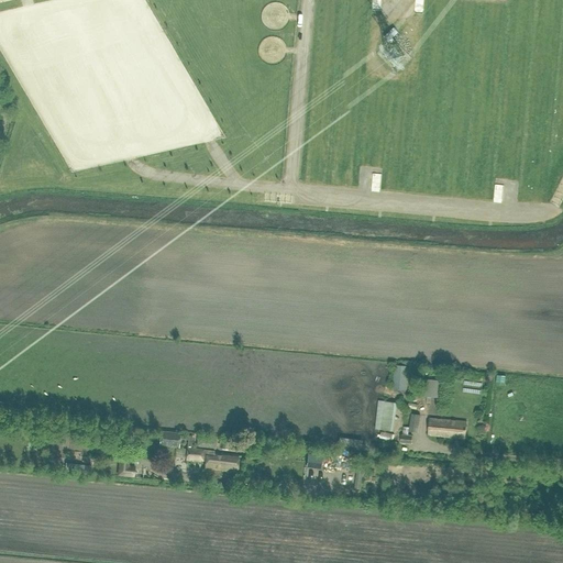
[(381,430),(394,431),(397,404),(383,401),(381,430)]
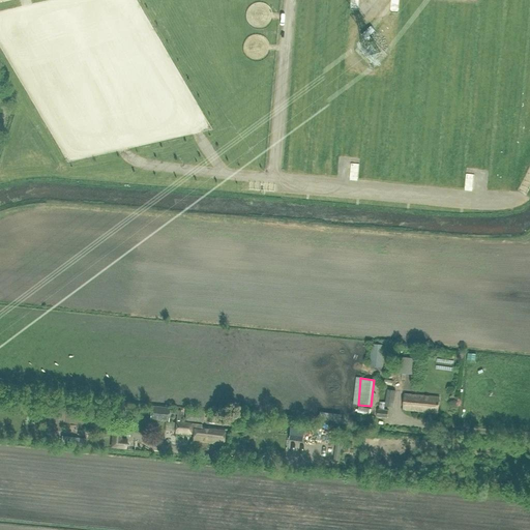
[(385,407),(393,408),(396,391),(386,389),(385,402),(380,402),(379,409),(378,409),(377,417),(387,418),(388,410),(384,409),(385,407)]
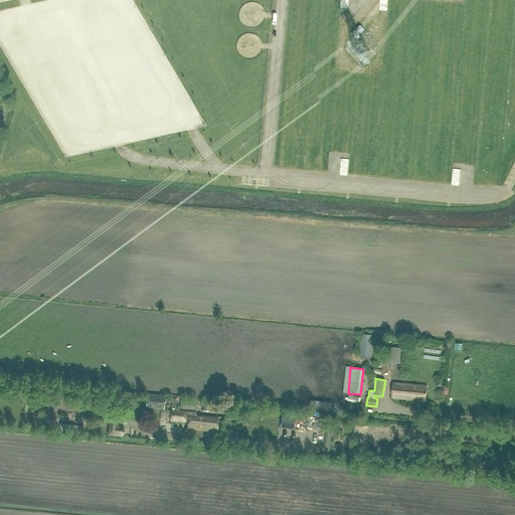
[(391,398),(425,401),(426,385),(392,382),(391,398)]
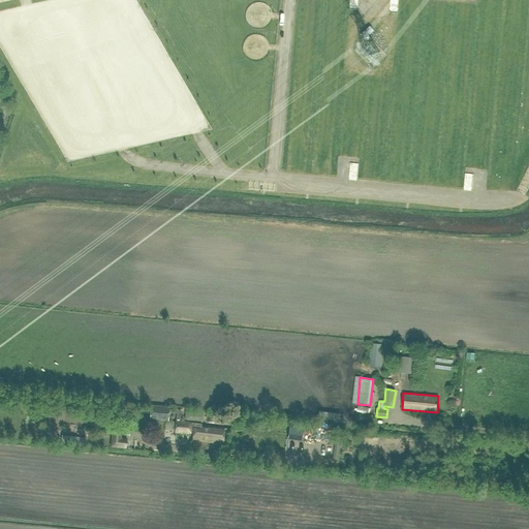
[(168,409),(168,407),(151,406),(150,418),(167,421),(168,412),(168,409)]
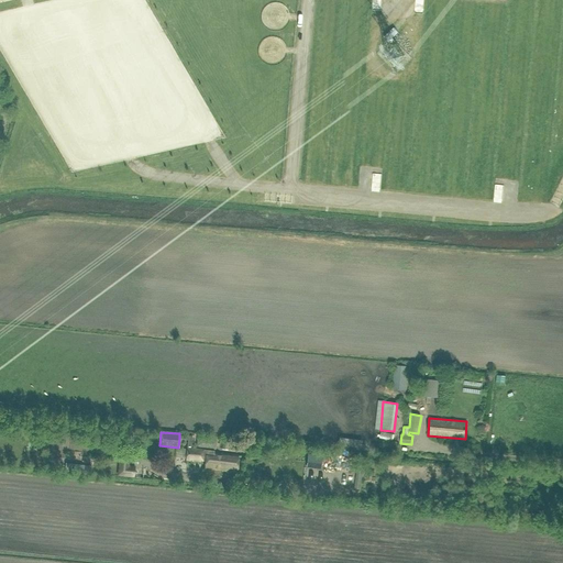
[(190,449),(191,437),(179,435),(179,439),(188,440),(186,461),(190,462),(190,460),(194,460),(194,462),(199,463),(200,461),(206,461),(205,470),(227,472),(227,473),(236,474),(238,456),(213,453),(213,451),(190,449)]
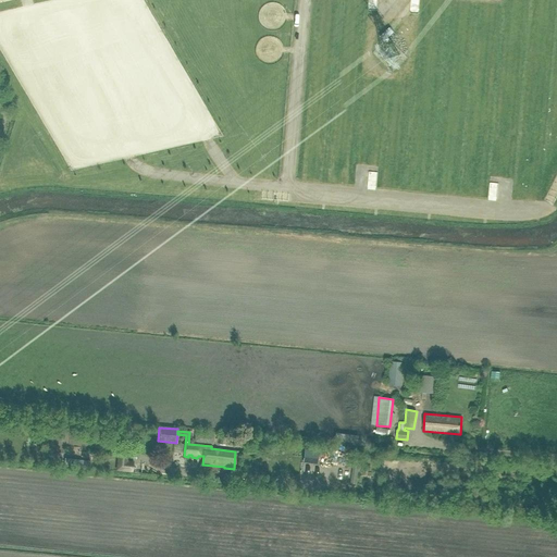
[(317,465),(319,447),(305,446),(302,463),(317,465)]
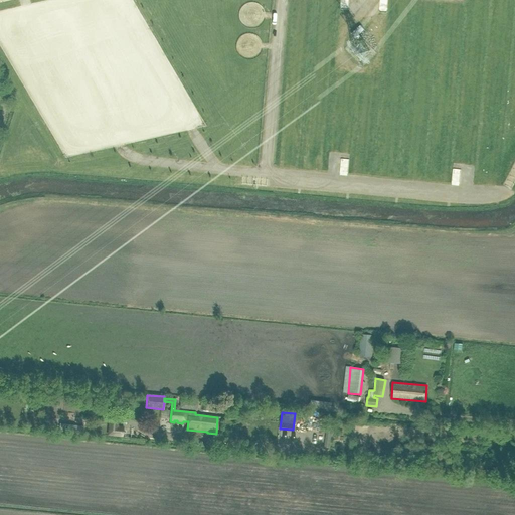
[(107,436),(122,437),(124,427),(118,426),(118,421),(108,420),(107,436)]
